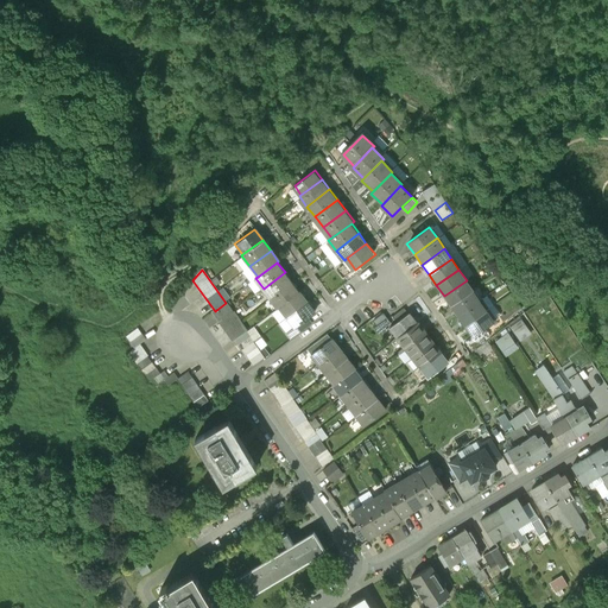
[(285,272),(264,289),(271,299),(273,298),(293,283),(285,272)]
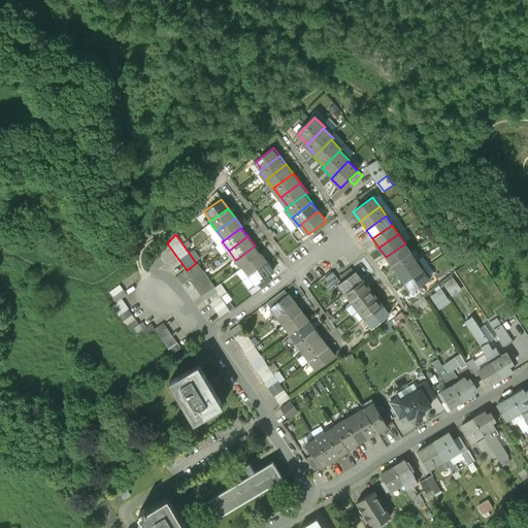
[(405,243),(386,257),(392,266),(411,253),(405,243)]
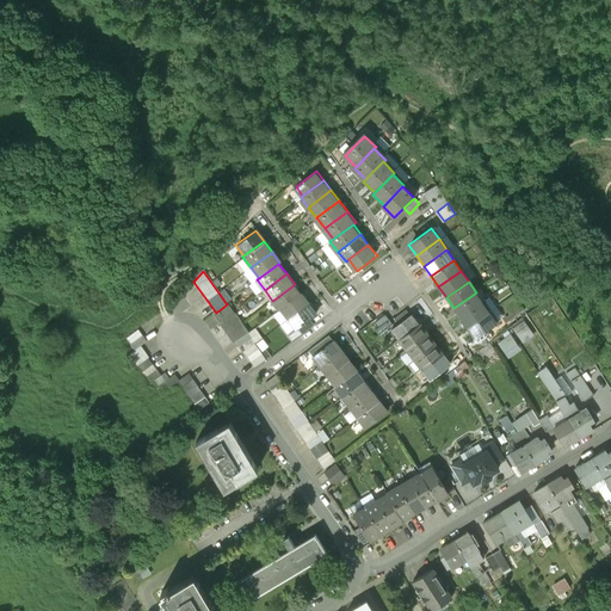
[(295,284),(275,300),(282,309),(302,294),(295,284)]
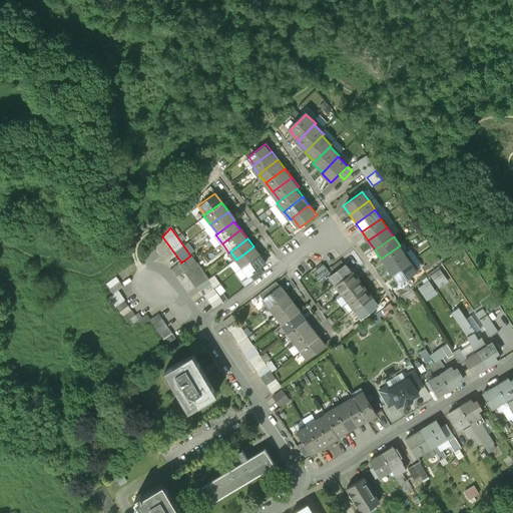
[(400,245),(381,259),(387,268),(406,253),(400,245)]
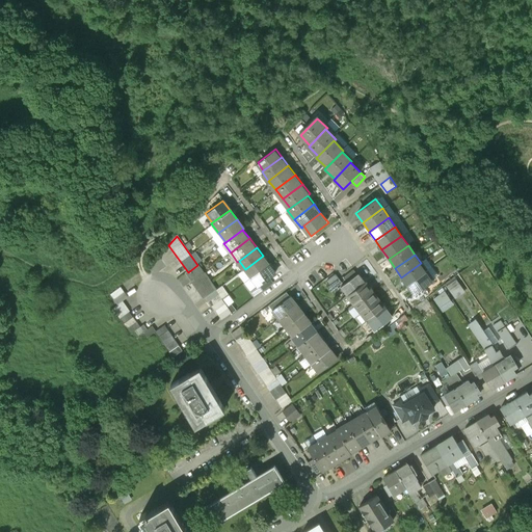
[(263,256),(245,269),(251,277),(269,265),(263,256)]
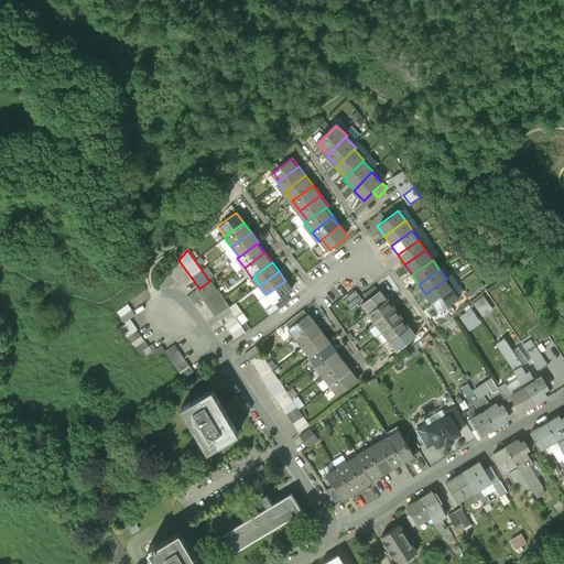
[(446,279),(425,294),(432,304),(453,289),(446,279)]
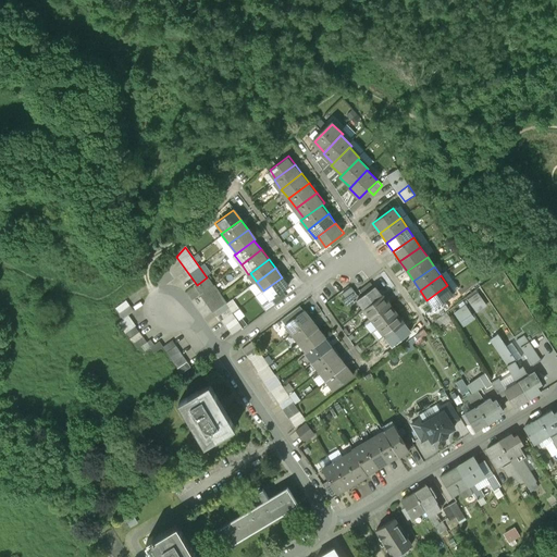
[(226,305),(207,277),(197,285),(193,287),(212,314),(214,313),(226,305)]
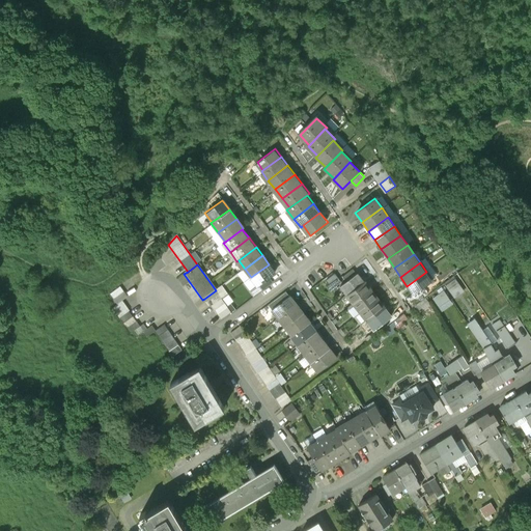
[(269,264),(251,277),(258,285),(268,278),(275,273),(269,264)]
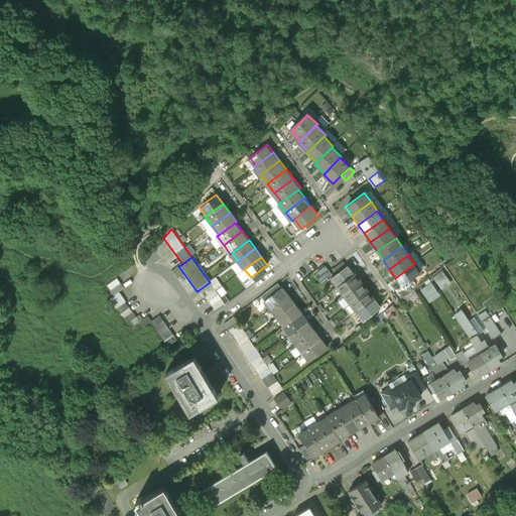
[(414,264),(395,278),(402,286),(421,273),(414,264)]
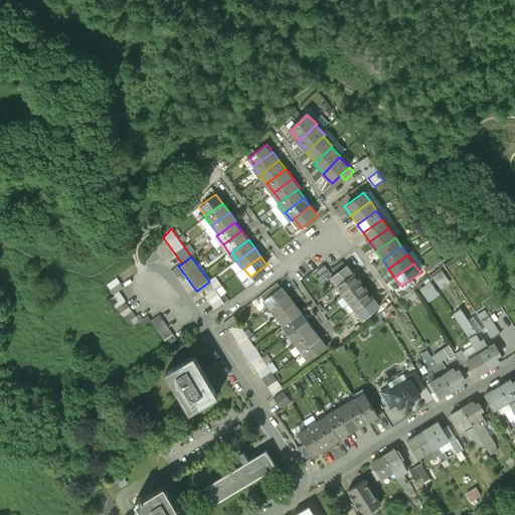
[(348,266),(330,280),(336,289),(355,275),(348,266)]
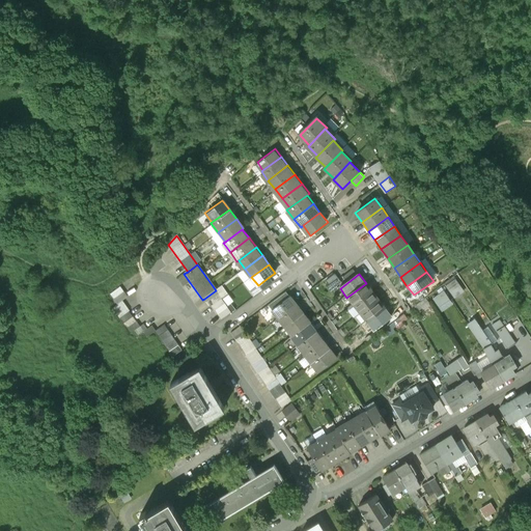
[(268,278),(258,285),(253,290),(256,294),(271,282),(268,278)]
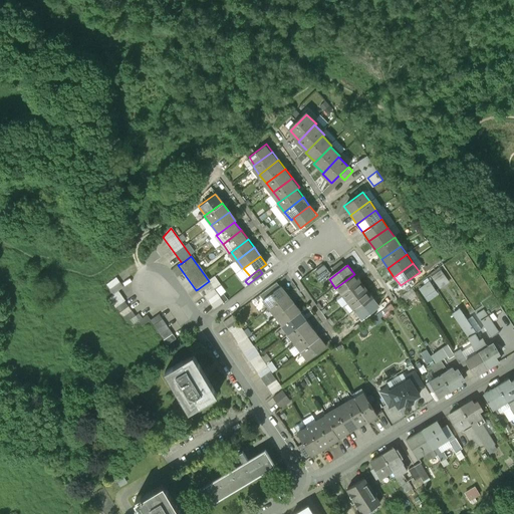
[(440,270),(432,275),(440,286),(448,280),(440,270)]
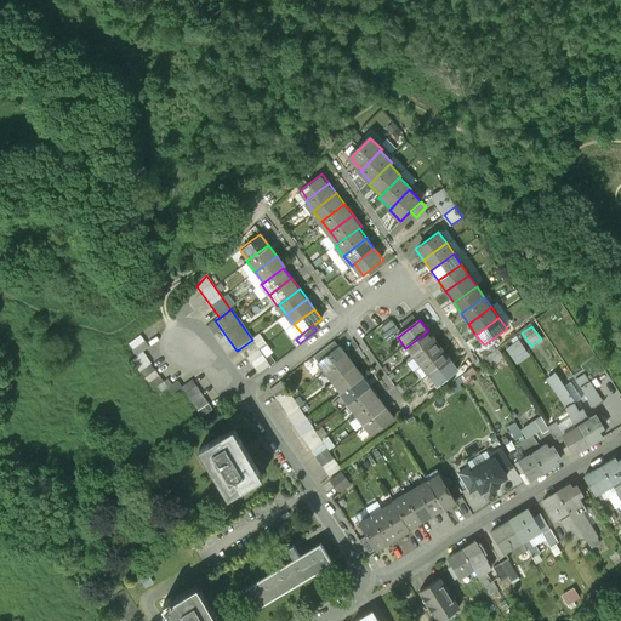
[(428,331),(405,348),(414,358),(436,341),(428,331)]
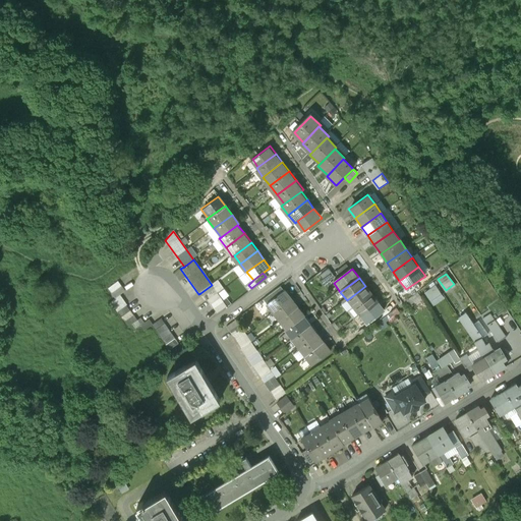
[(109,289),(116,299),(120,296),(126,292),(119,282),(109,289)]
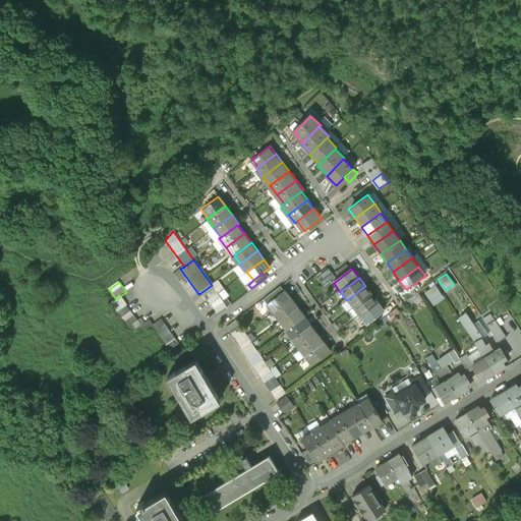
[(227,306),(212,285),(200,293),(216,314),(227,306)]
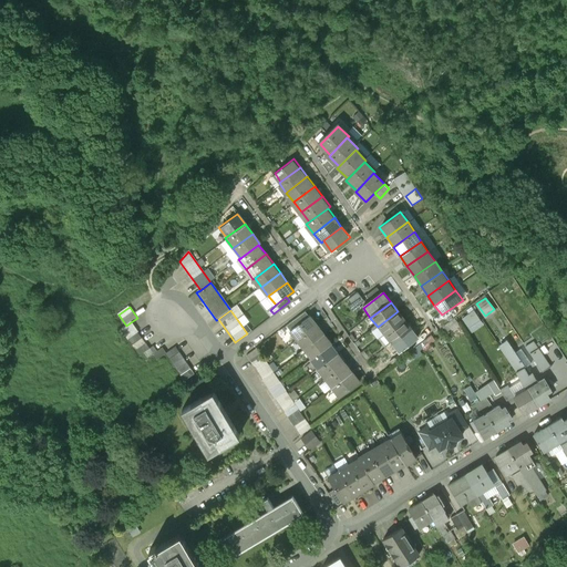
[(474,310),(463,318),(472,332),(483,325),(474,310)]
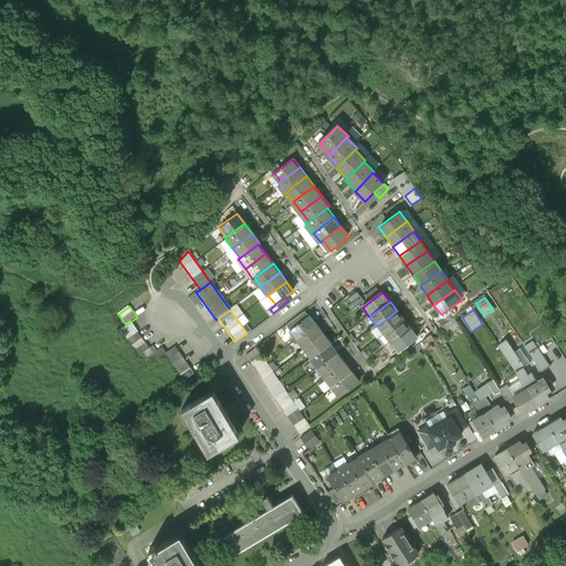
[(397,311),(377,326),(385,336),(405,321),(397,311)]
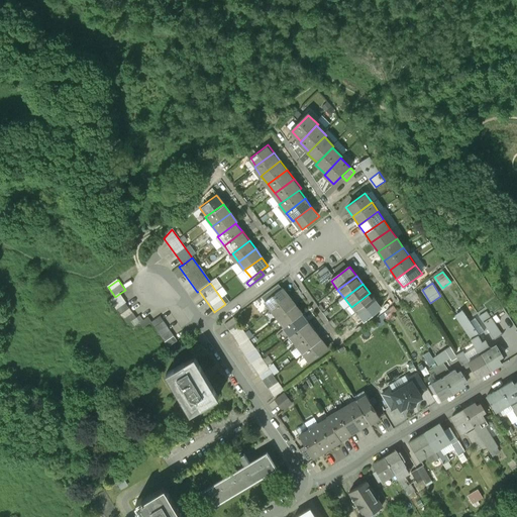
[(264,298),(267,302),(284,290),(281,286),(264,298)]
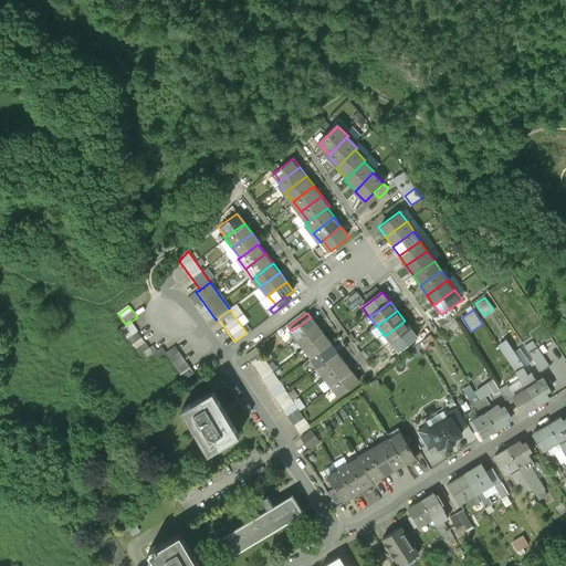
[(311,317),(292,331),(300,341),(317,326),(311,317)]
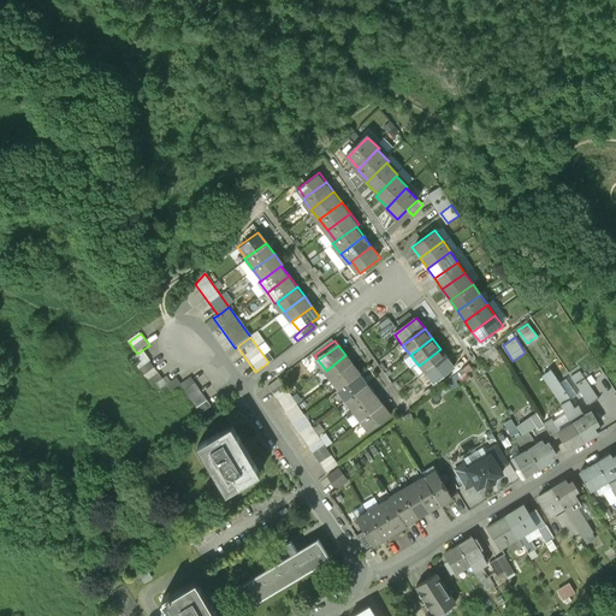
[(440,349),(419,366),(426,377),(449,359),(440,349)]
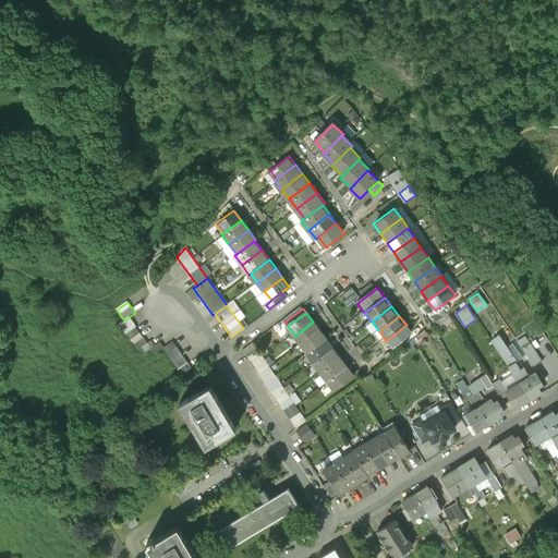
[(123,330),(130,338),(138,331),(133,325),(134,324),(129,317),(124,320),(120,324),(124,329),(123,330)]
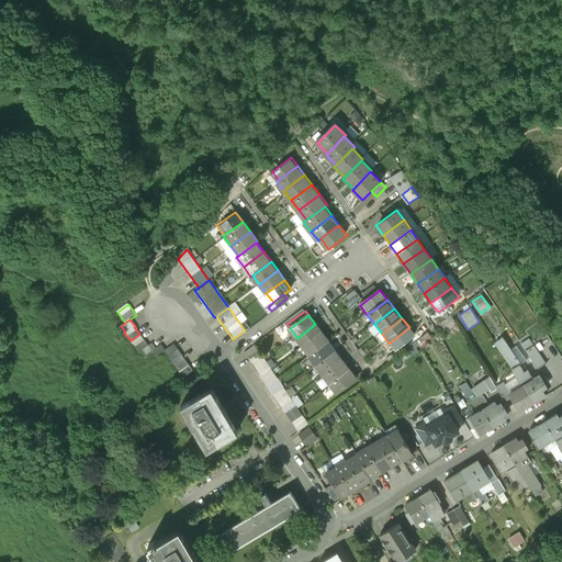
[(315,324),(298,338),(304,347),(323,333),(315,324)]
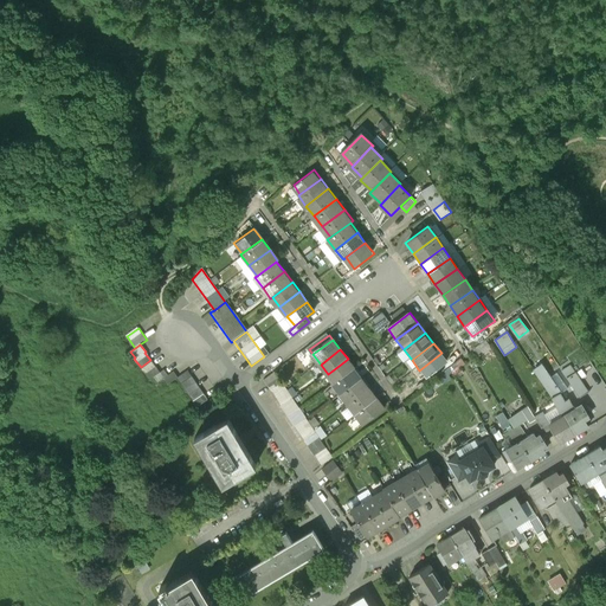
[(453,350),(447,355),(452,362),(459,356),(453,350)]
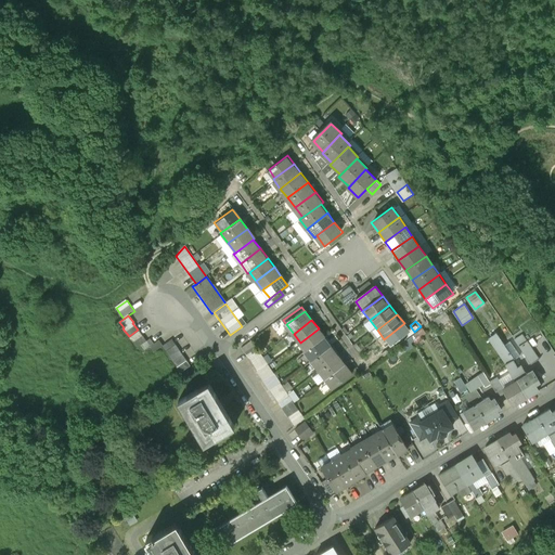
[(404,323),(384,339),(391,348),(411,333),(404,323)]
